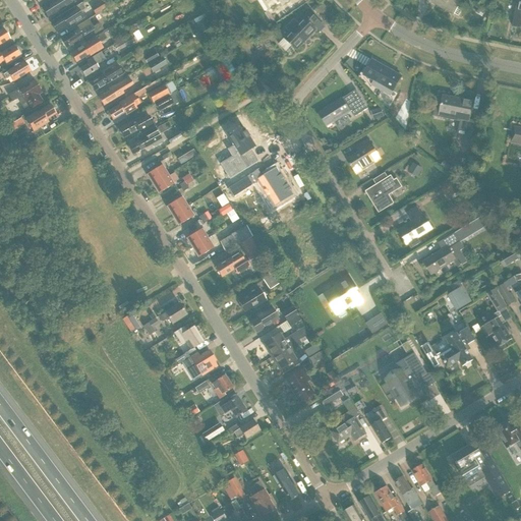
[(54,0),(42,8),(48,18),(62,9),(74,1),(73,0),(54,0)]
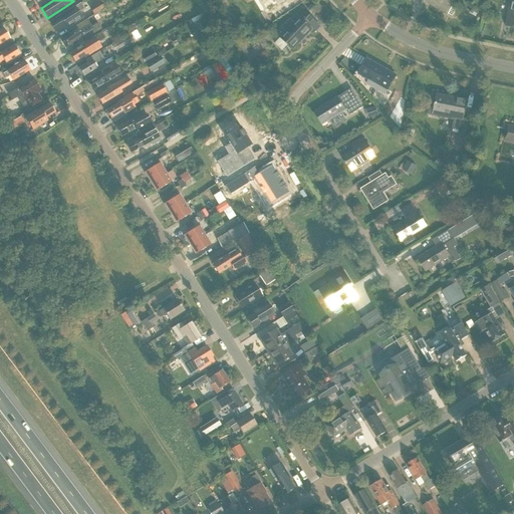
[(427,0),(426,2),(447,14),(447,13),(453,16),(456,10),(451,7),(454,1),(451,0),(427,0)]
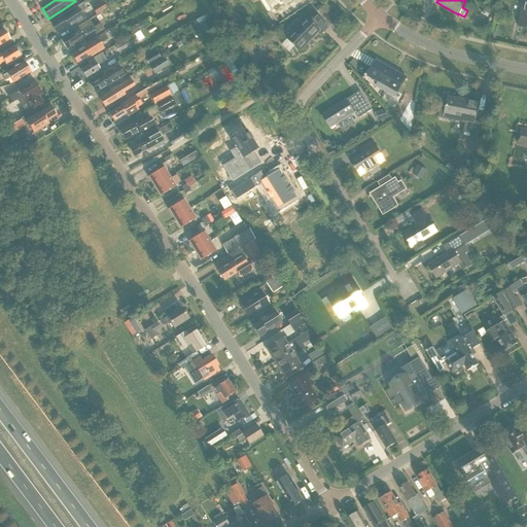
[(523,4),(518,26),(526,28),(526,0),(522,0),(521,3),(523,4)]
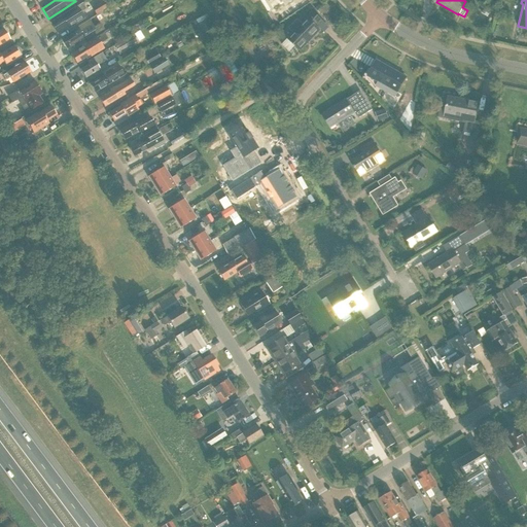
[(92,8),(97,14),(107,8),(103,1),(92,8)]
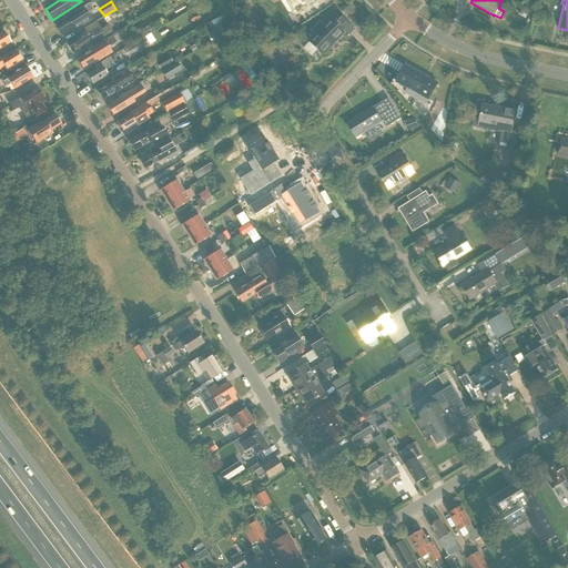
[(321,9),(317,3),(307,9),(312,16),(321,9)]
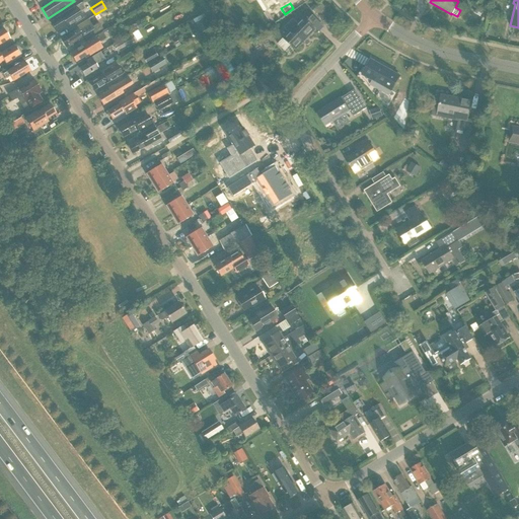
[(56,32),(66,26),(67,27),(81,18),(78,13),(83,9),(80,4),(50,23),(56,32)]
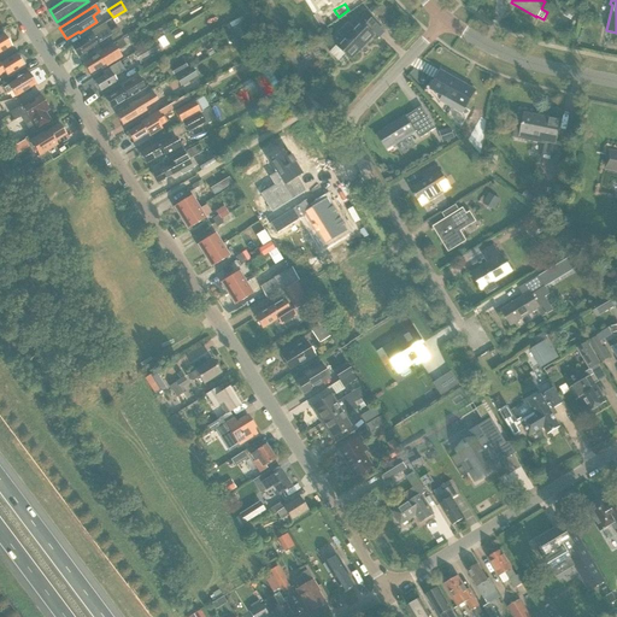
[(338,46),(351,59),(375,35),(370,31),(377,24),(365,13),(358,21),(360,22),(354,28),(348,23),(339,34),(345,39),(338,46)]
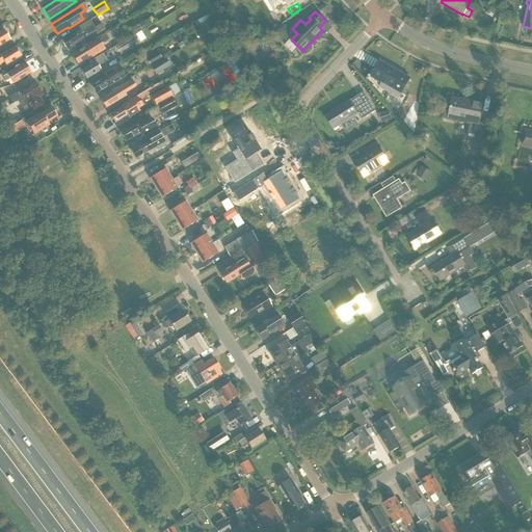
[(90,21),(62,40),(69,49),(85,38),(87,42),(105,30),(101,24),(95,28),(90,21)]
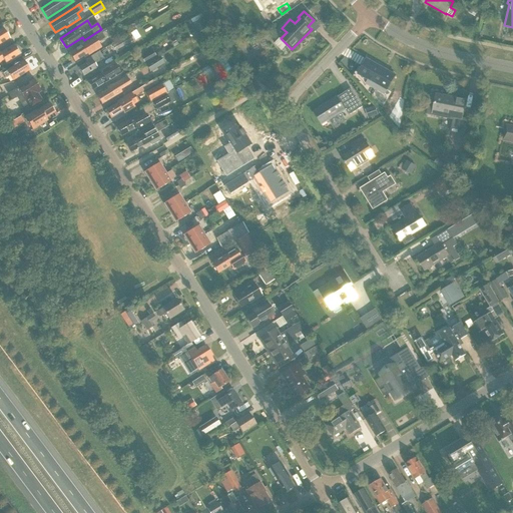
[(136,21),(126,27),(130,34),(140,28),(136,21)]
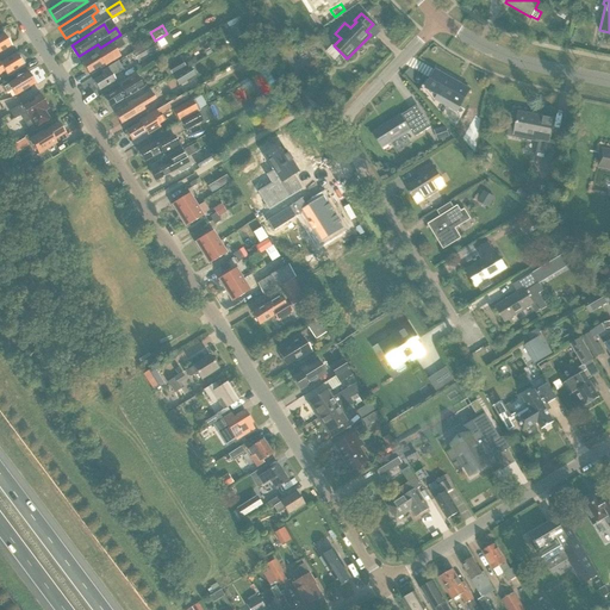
[(4,33),(0,35),(0,53),(12,47),(4,33)]
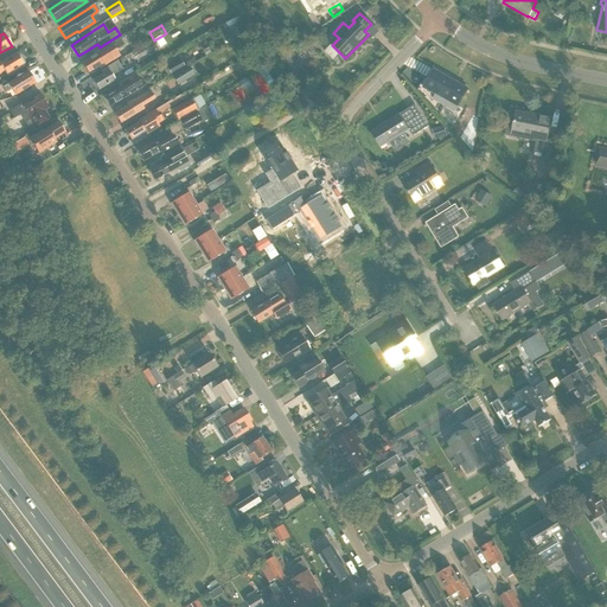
[(97,53),(83,63),(89,72),(103,63),(106,66),(120,57),(116,50),(125,45),(120,38),(96,52),(97,53)]
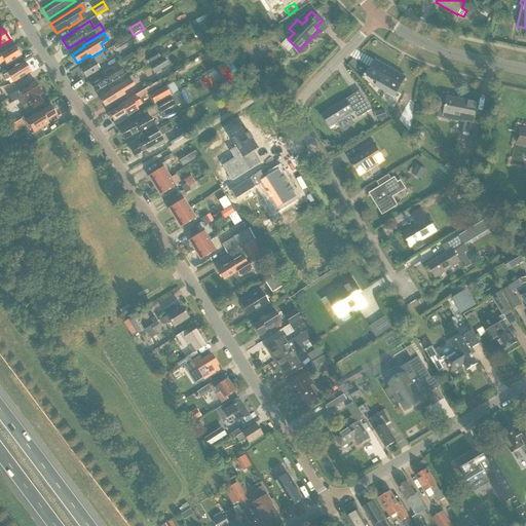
[(115,46),(118,52),(136,41),(133,36),(124,41),(115,46)]
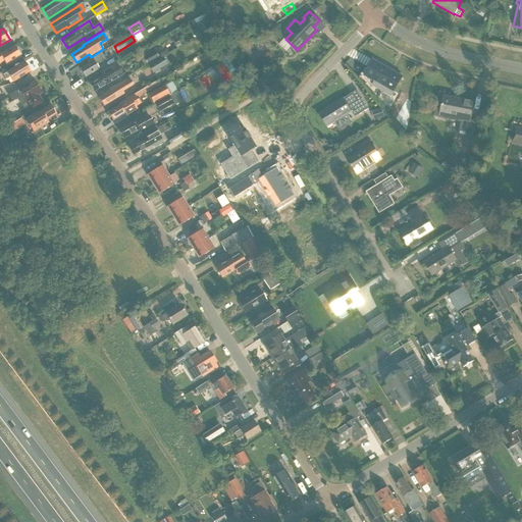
[(257,56),(249,42),(241,47),(249,60),(257,56)]
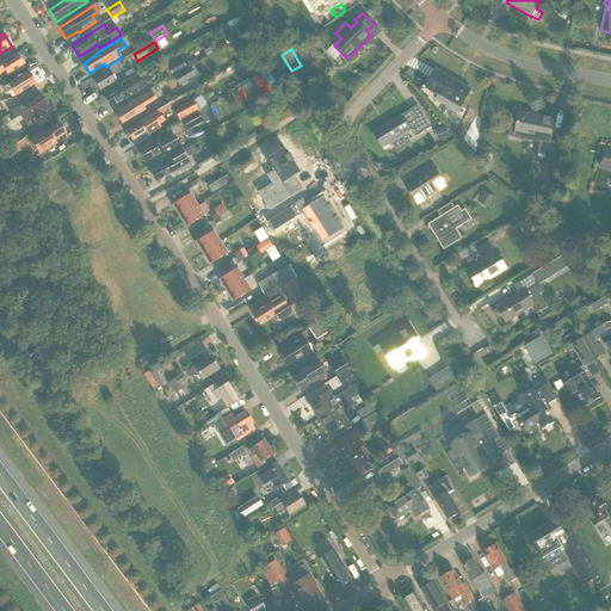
[(0,62),(0,72),(4,69),(7,76),(24,67),(17,54),(0,63),(0,62)]
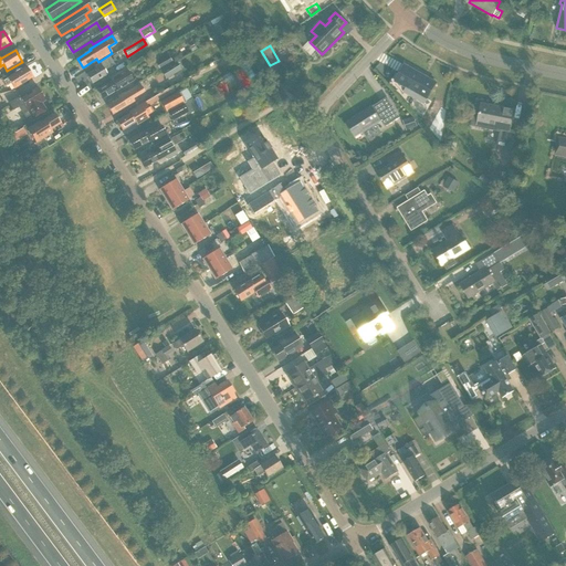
[(109,56),(94,66),(95,69),(87,74),(93,84),(106,75),(104,70),(114,64),(109,56)]
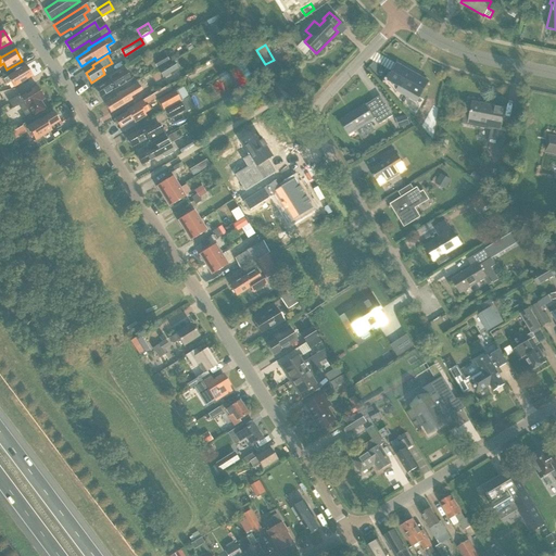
[(158,67),(168,61),(165,55),(154,62),(158,67)]
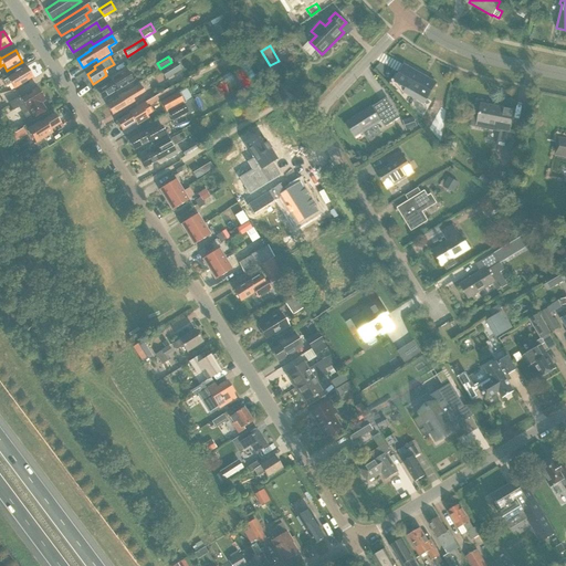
[(182,70),(177,62),(161,72),(167,80),(182,70)]
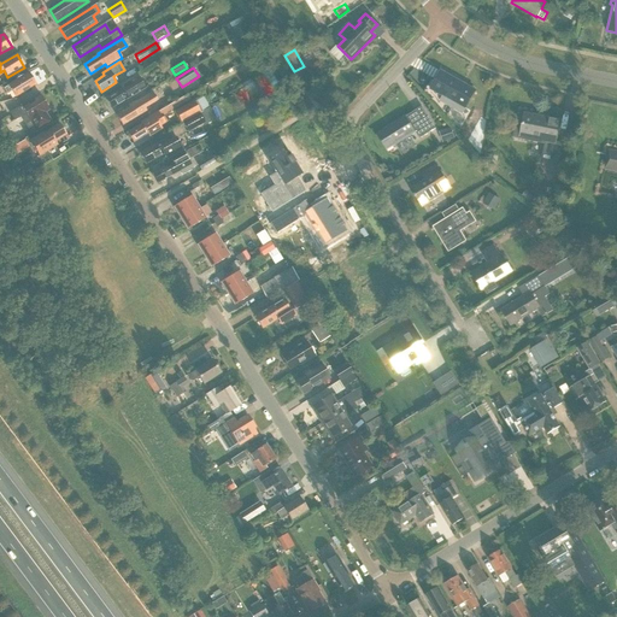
[(441,71),(430,89),(442,95),(440,100),(462,113),(475,90),(441,71)]
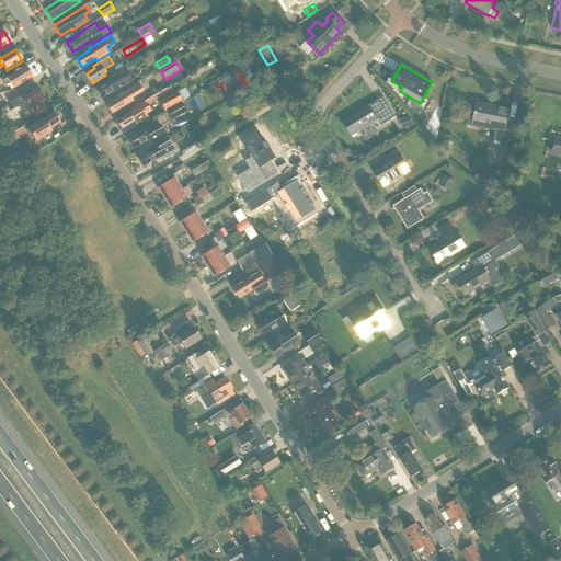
[(24,81),(32,76),(26,68),(22,70),(21,67),(15,70),(15,72),(4,80),(7,84),(11,82),(14,88),(24,82),(24,81)]
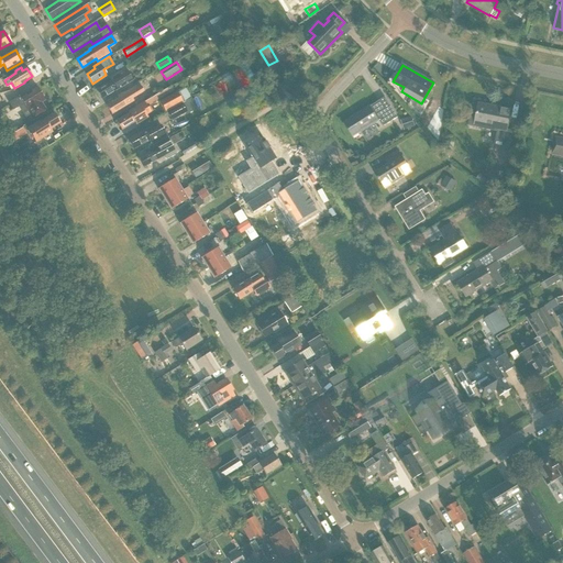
[(114,78),(97,90),(102,99),(125,84),(124,83),(131,78),(124,68),(113,76),(114,78)]
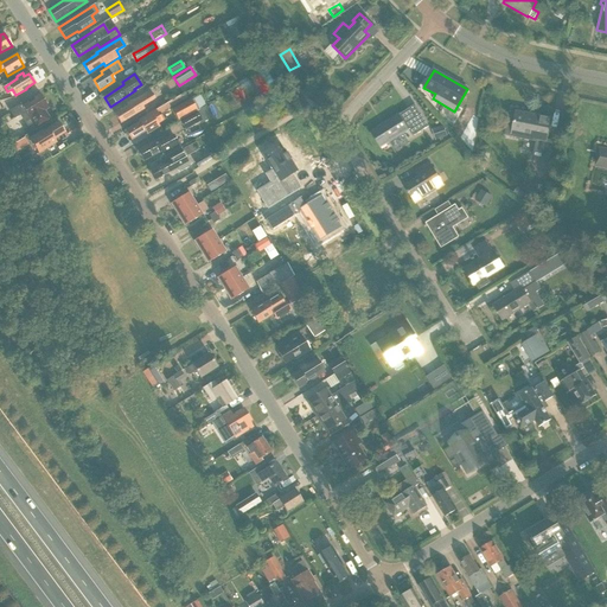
[(305,98),(314,93),(310,85),(300,91),(305,98)]
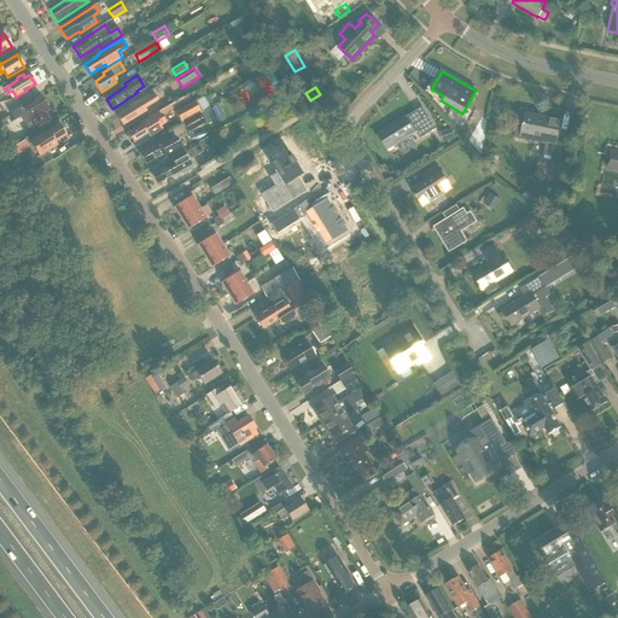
[(151,91),(128,105),(129,108),(117,116),(123,126),(146,110),(145,108),(157,99),(151,91)]
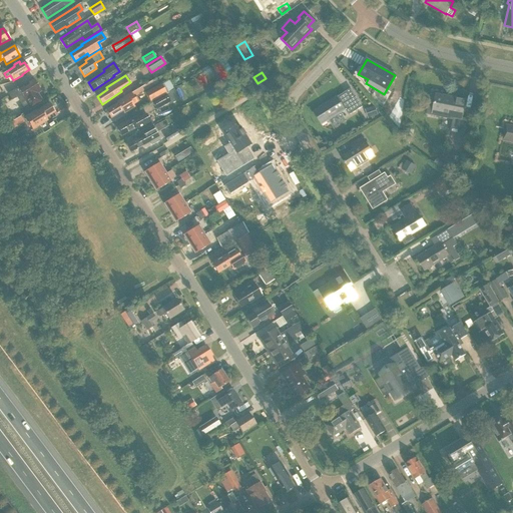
[(33,79),(9,94),(12,99),(16,97),(23,108),(20,110),(22,113),(31,108),(42,101),(37,93),(40,91),(39,89),(40,87),(38,84),(37,85),(33,79)]
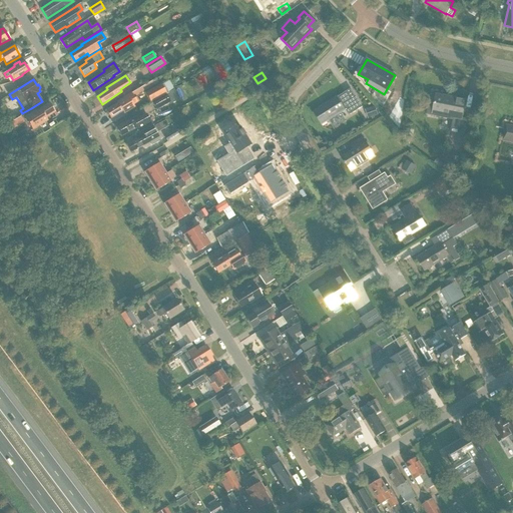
[(157,98),(157,99),(166,94),(161,83),(145,92),(150,102),(157,98)]
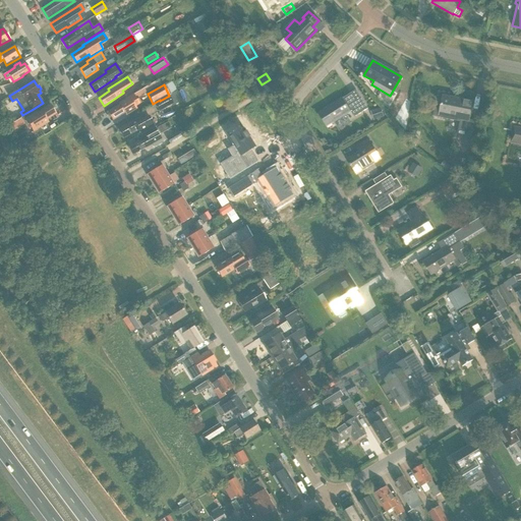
[(356,117),(368,109),(356,90),(319,113),(327,126),(334,122),(338,128),(349,121),(345,115),(352,111),(356,117)]
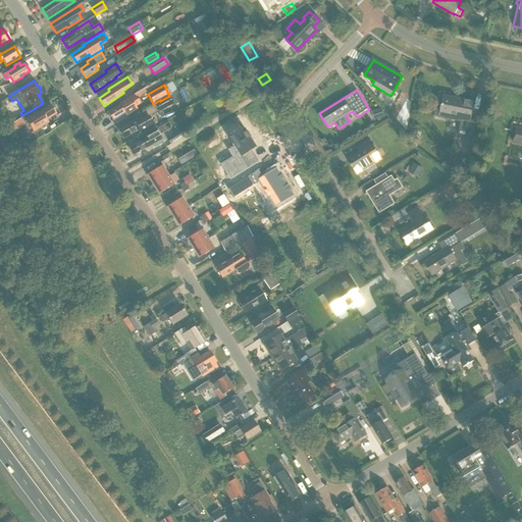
[(108,112),(113,120),(124,113),(124,114),(133,110),(132,109),(140,104),(134,95),(118,104),(119,105),(108,112)]
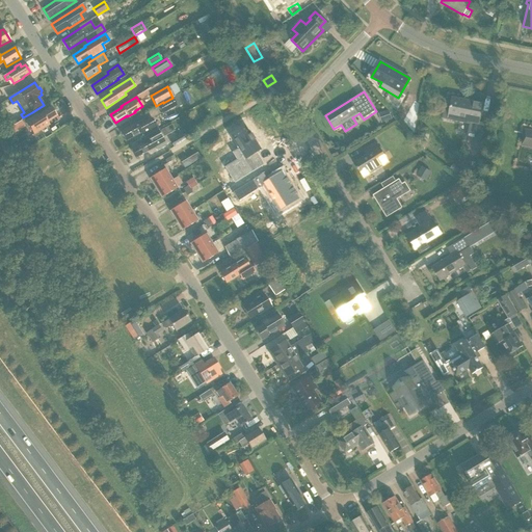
[(177,106),(173,98),(163,103),(158,105),(163,113),(177,106)]
